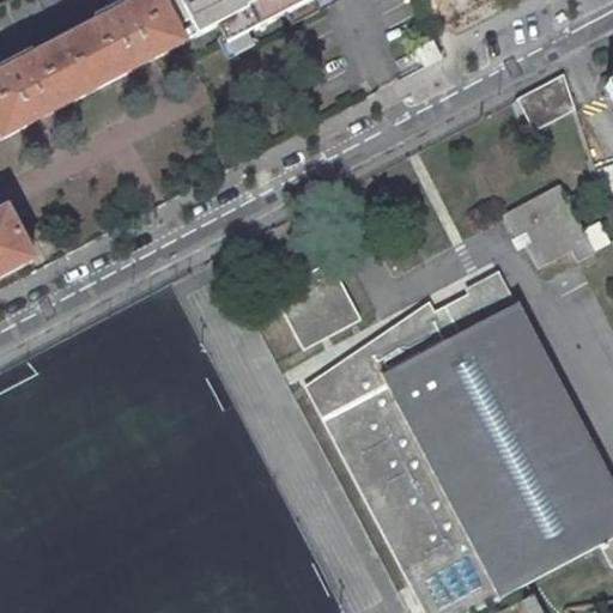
[(0,140),(182,44),(174,29),(158,0),(143,0),(137,4),(133,0),(128,0),(92,19),(95,25),(34,58),(30,52),(0,67),(0,140)]
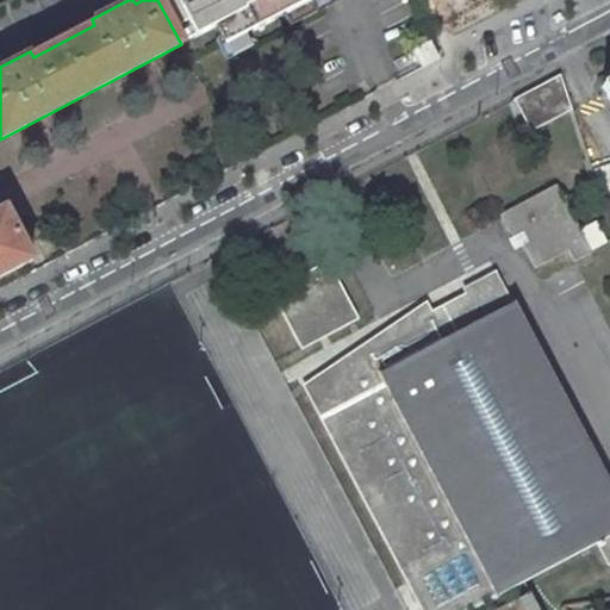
[(291,10),(307,0),(157,0),(173,29),(181,44),(194,37),(215,26),(224,45),(291,10)]
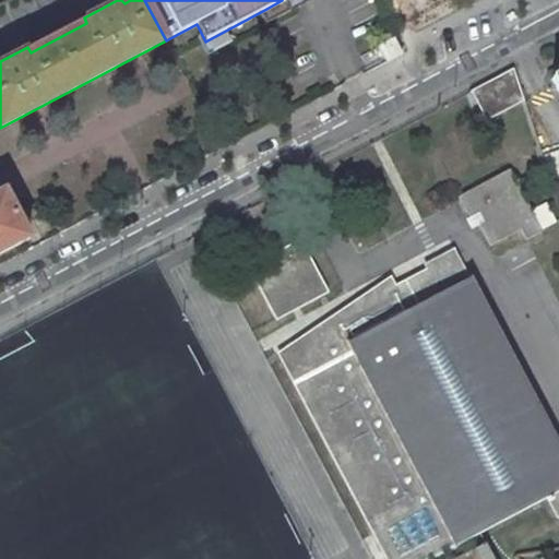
[(394,38),(379,47),(385,62),(402,54),(394,38)]
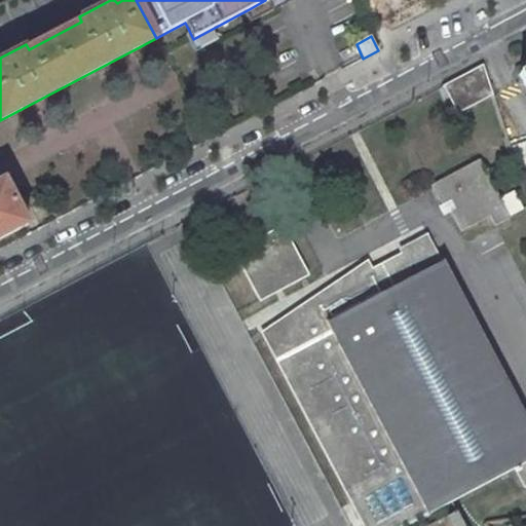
[(458,114),(493,96),(483,65),(443,86),(458,114)]
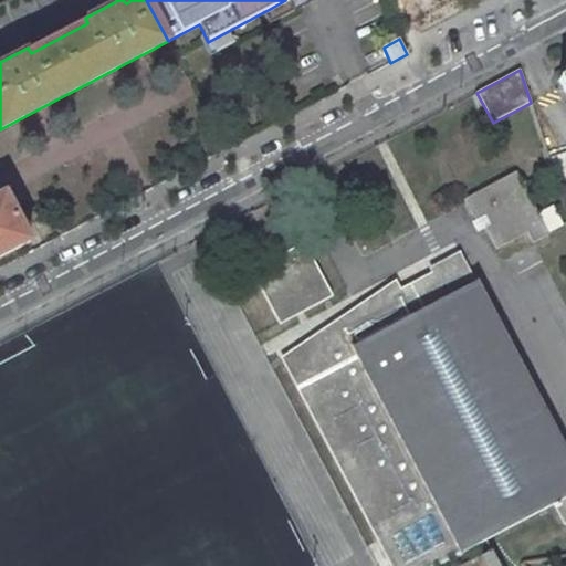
[(565,153),(549,159),(565,210),(565,153)]
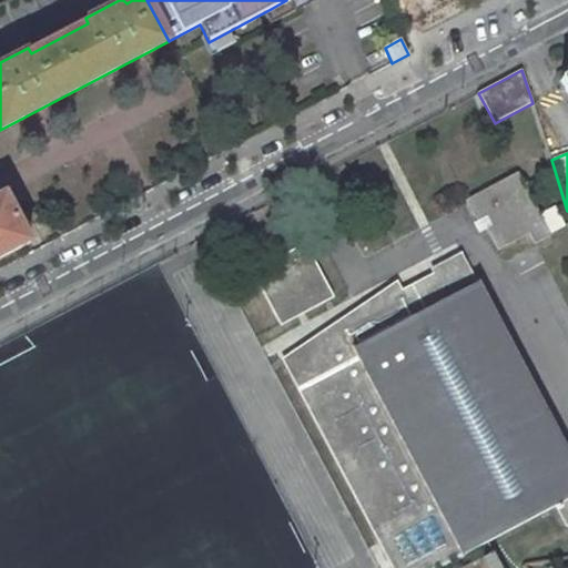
[(518,172),(465,200),(477,222),(487,216),(492,225),(486,229),(498,251),(528,234),(534,245),(551,235),(550,234),(565,225),(555,206),(540,214),(518,172)]
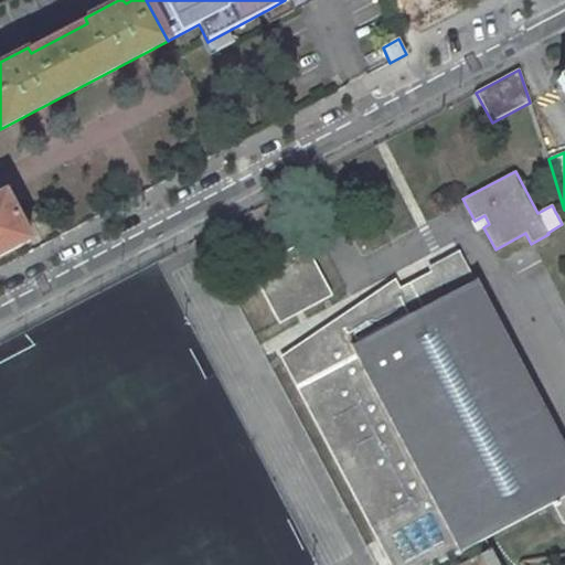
[(0,256),(29,242),(4,194),(0,196),(0,256)]
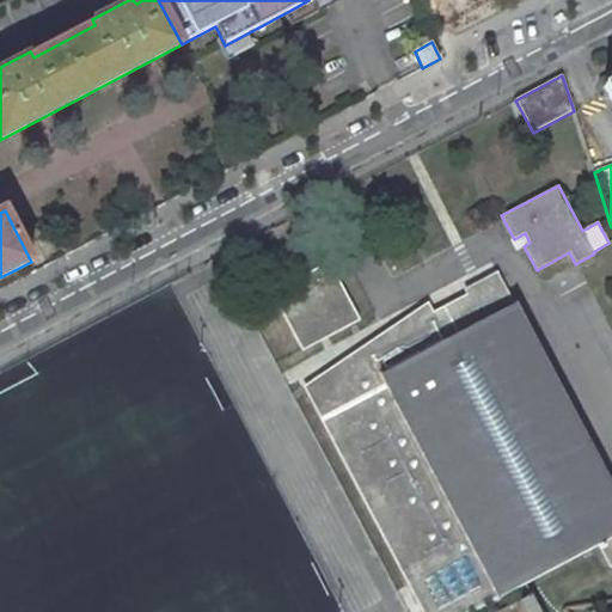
[(301,352),(360,320),(329,262),(313,270),(317,277),(293,289),(289,283),(271,293),(301,352)]
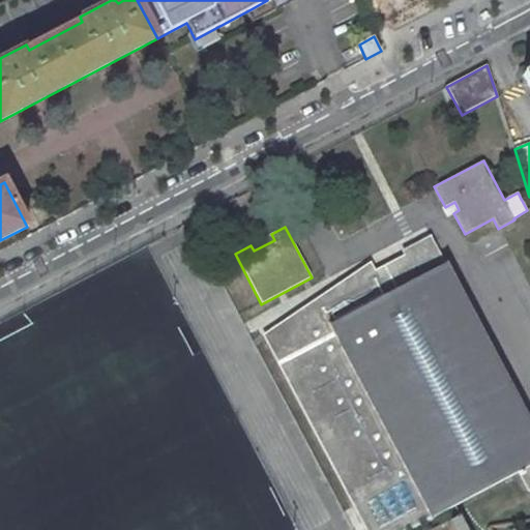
[(254,251),(274,240),(271,234),(251,245),(254,251)]
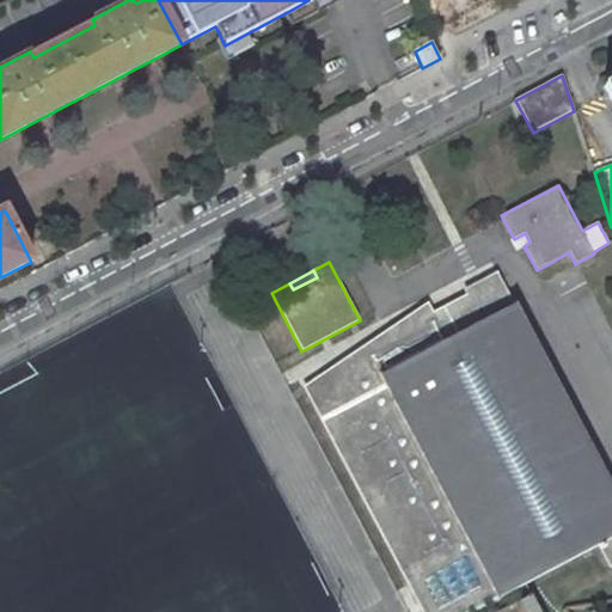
[(405,342),(316,389),(385,518),(422,499),(434,520),(451,510),(497,599),(527,583),(598,545),(610,568),(611,567),(611,490),(500,277),(398,330),(405,342)]
